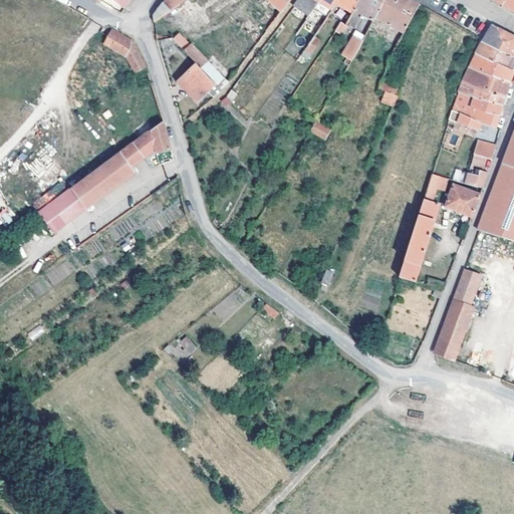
[(181,4),(186,0),(165,0),(164,3),(172,10),(181,4)]
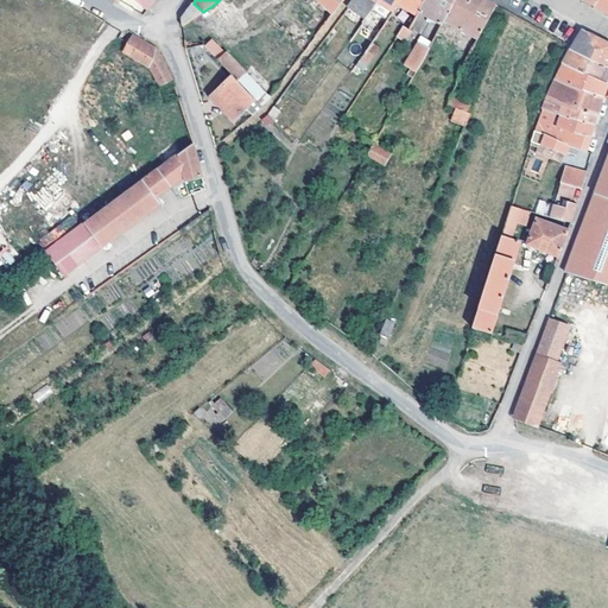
[(317,0),(333,14),(343,0),(317,0)]
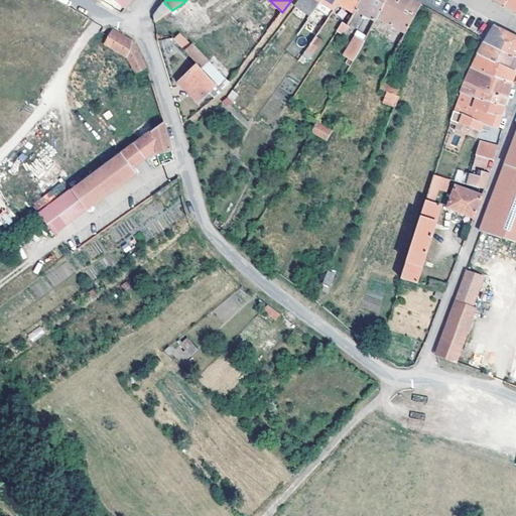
[(308,17),(319,3),(320,0),(300,0),(295,7),(308,17)]
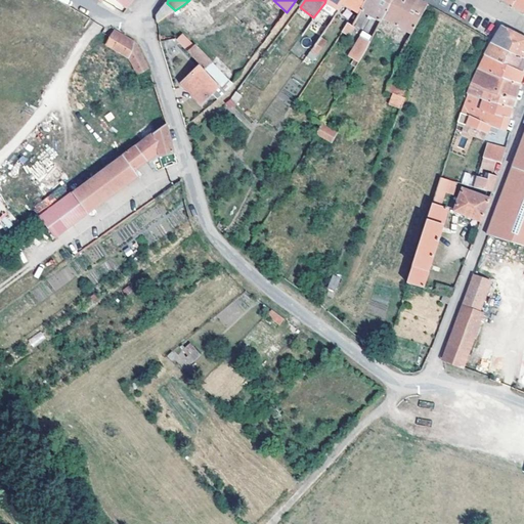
[(333,19),(342,4),(344,0),(325,0),(324,3),(330,7),(325,14),(333,19)]
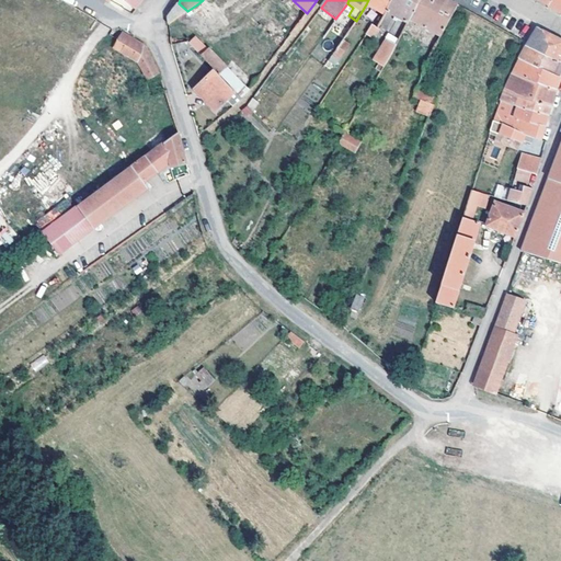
[(384,14),(386,11),(391,0),(368,0),(366,4),(384,14)]
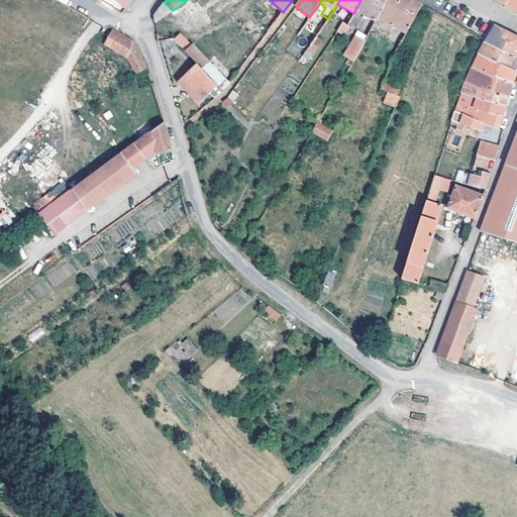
[(375,21),(378,17),(386,0),(360,0),(355,10),(375,21)]
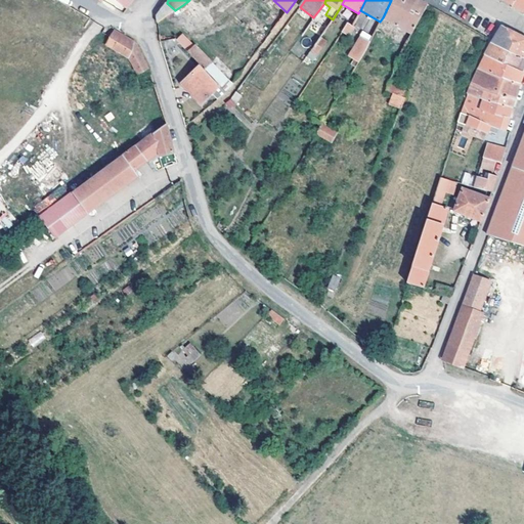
[(419,0),(391,0),(383,17),(410,34),(427,5),(419,0)]
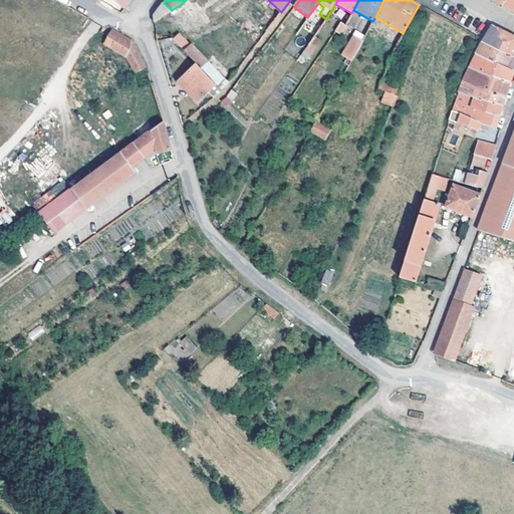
[(510,10),(513,12),(513,0),(505,0),(502,5),(510,10)]
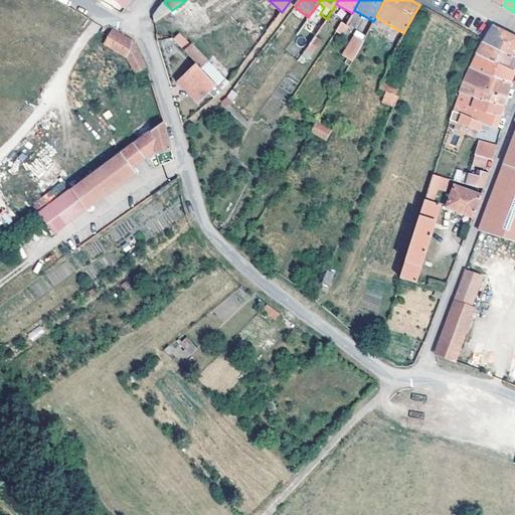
[(155,21),(172,10),(164,3),(154,15),(155,21)]
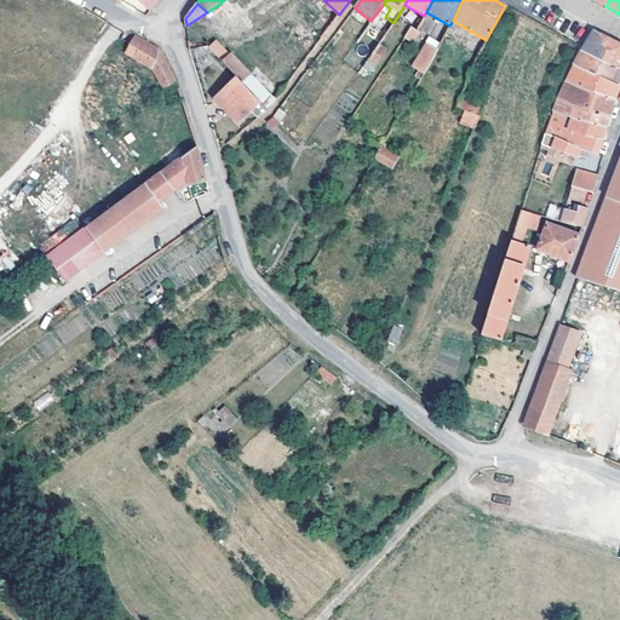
[(411,28),(405,36),(412,41),(418,33),(417,32),(411,28)]
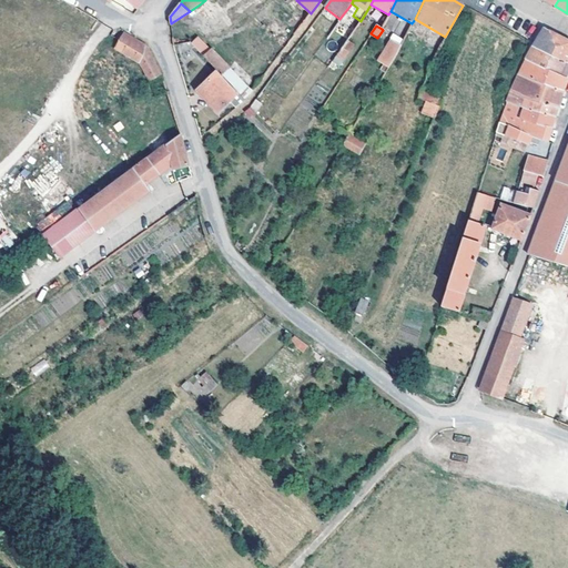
[(531,47),(567,63),(567,40),(564,38),(544,28),(531,47)]
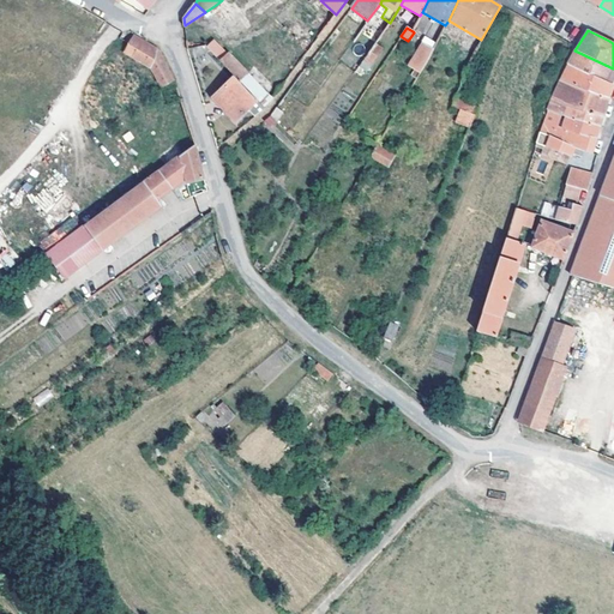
[(134,36),(132,38),(142,44),(134,58),(151,68),(162,88),(175,80),(158,49),(134,36)]
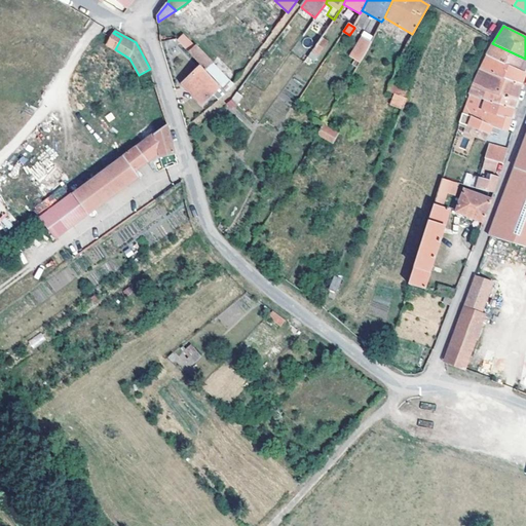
[(107,45),(115,49),(121,38),(113,33),(110,39),(107,45)]
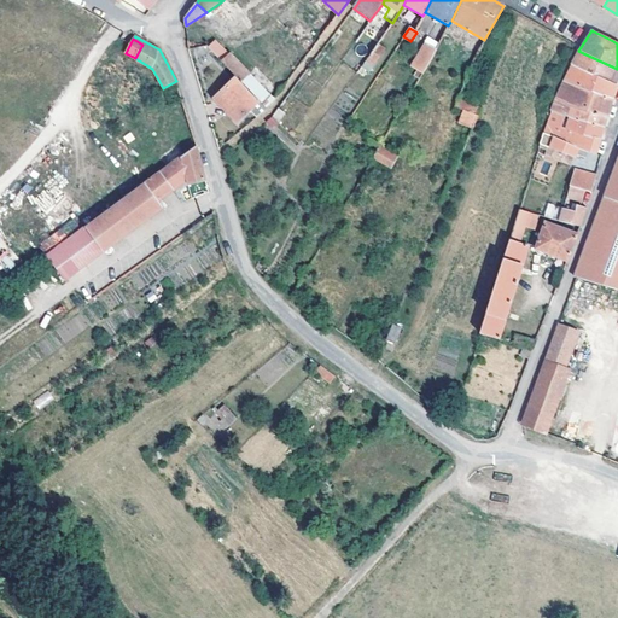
[(220,60),(227,53),(213,39),(207,45),(220,60)]
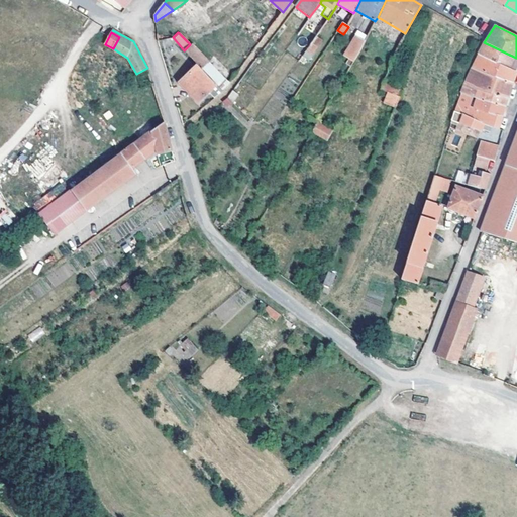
[(285,52),(298,62),(309,46),(295,36),(285,52)]
